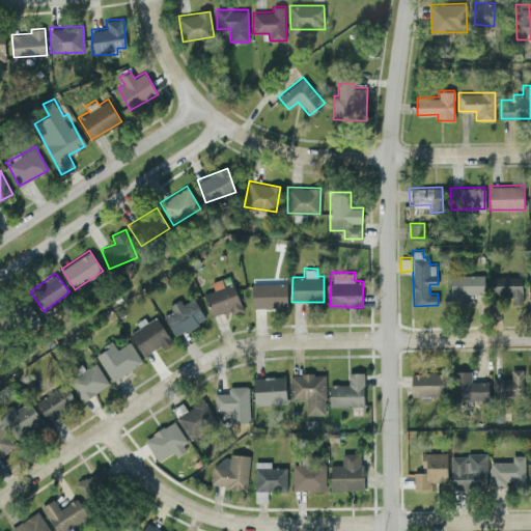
[(468,292),(484,292),(484,274),(450,274),(449,303),(467,303),(468,292)]
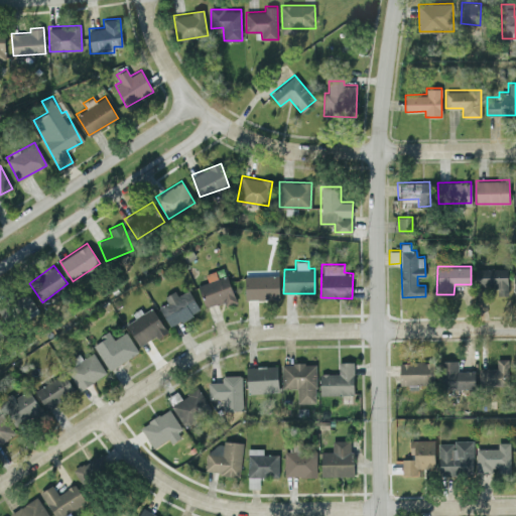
[(475,268),(475,285),(497,285),(497,294),(507,294),(507,268),(475,268)]
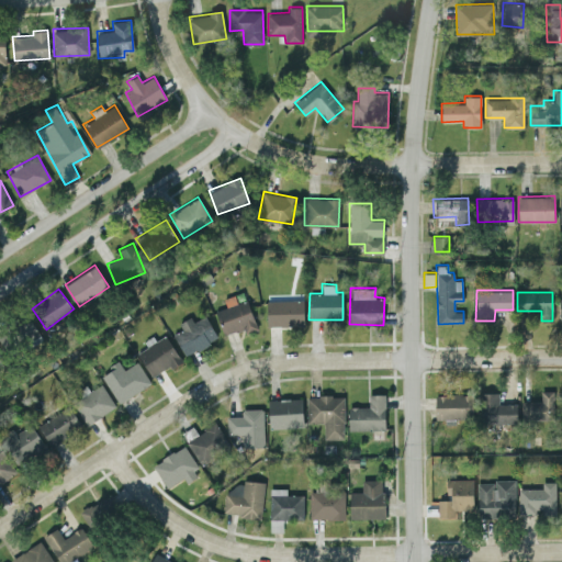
[(223,334),(244,328),(245,332),(256,329),(248,299),(236,302),(234,294),(224,298),(226,306),(215,310),(223,334)]
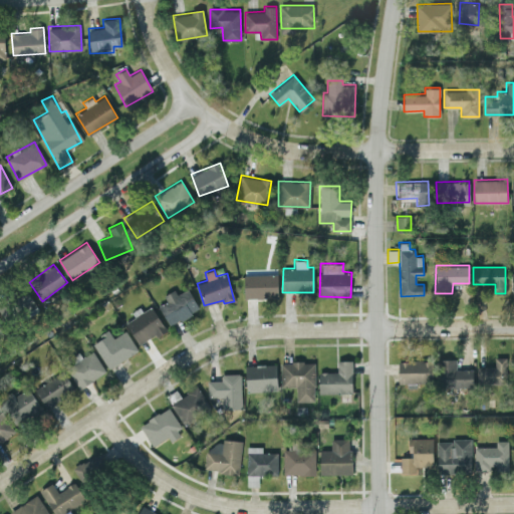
[(278,296),(277,273),(244,274),(244,297),(278,296)]
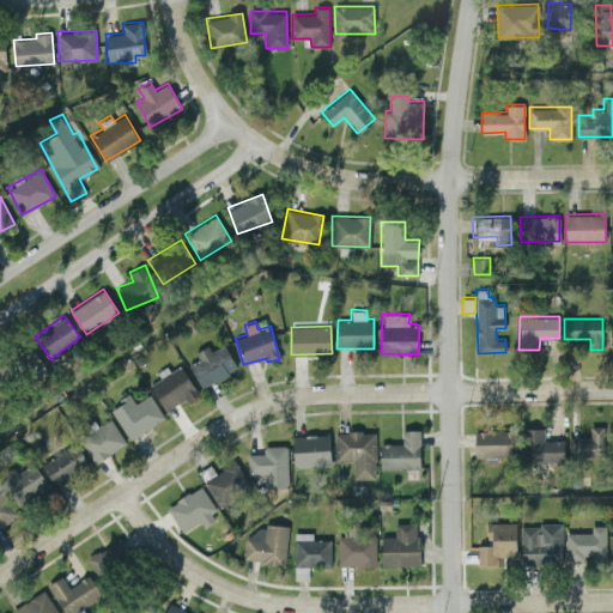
[(210,350),(207,345),(195,351),(199,359),(189,363),(201,387),(237,370),(225,343),(210,350)]
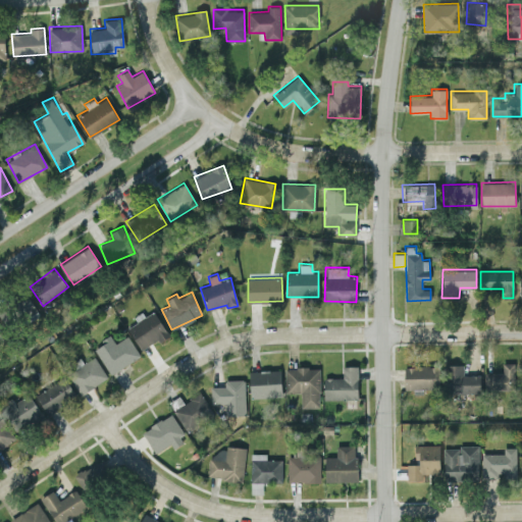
[(36,315),(29,293),(0,303),(0,315),(4,326),(36,315)]
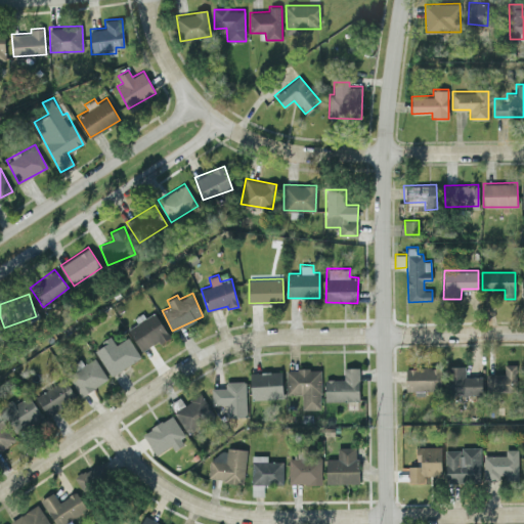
[(136,320),(137,322),(128,329),(142,351),(169,334),(153,309),(136,320)]
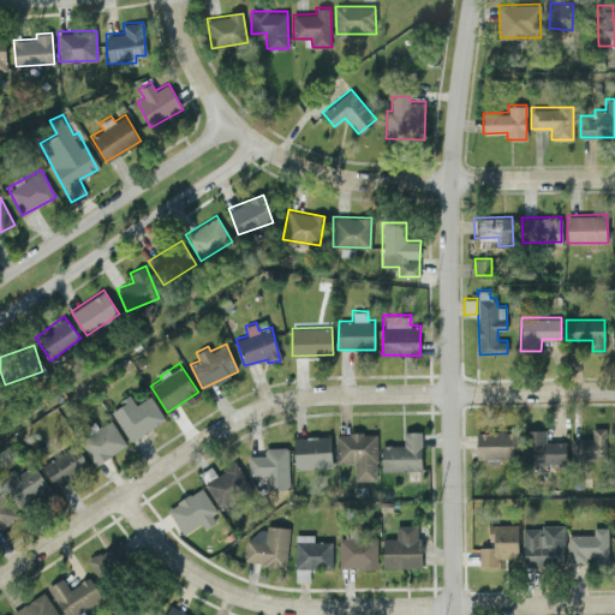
[(112,411),(127,440),(165,418),(150,394),(135,404),(130,394),(117,400),(120,405),(112,411)]
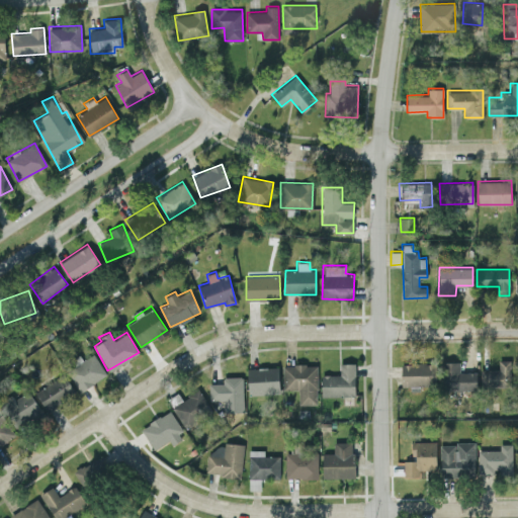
[(106,373),(93,352),(83,359),(79,353),(70,359),(74,365),(67,370),(80,391),(106,373)]
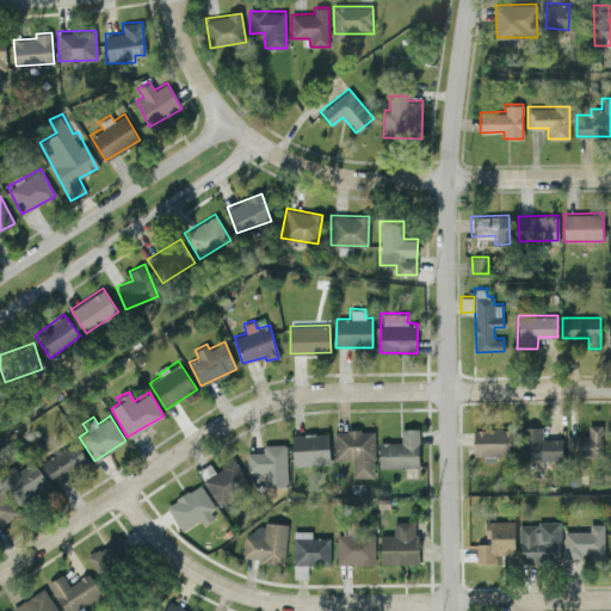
[(602,424),(587,424),(587,434),(569,436),(569,457),(603,456),(602,424)]
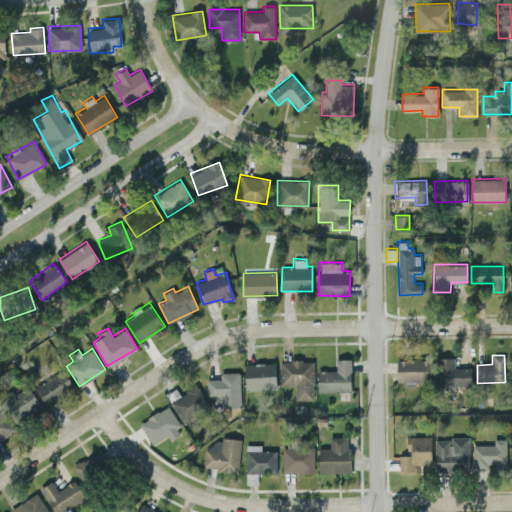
[(471,367),(453,367),(453,357),(438,357),(438,385),(470,385),(471,367)]
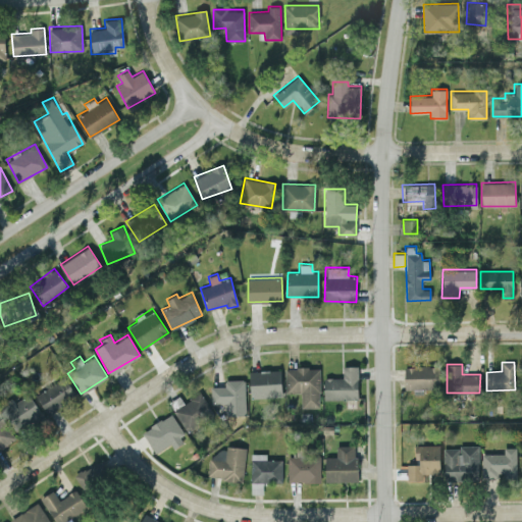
[(358,398),(357,365),(343,365),(343,376),(323,377),(323,399),(358,398)]
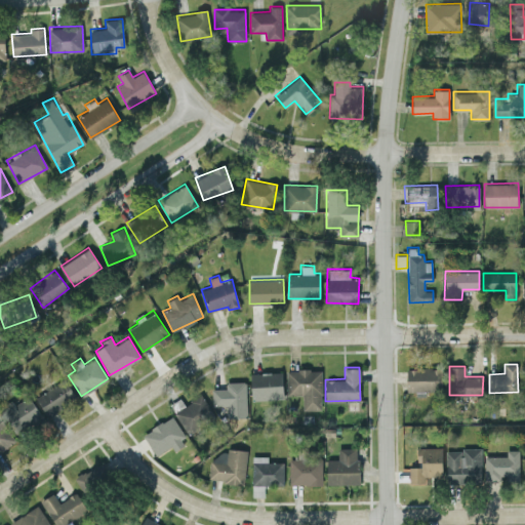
[(406,368),(406,391),(441,391),(440,367),(406,368)]
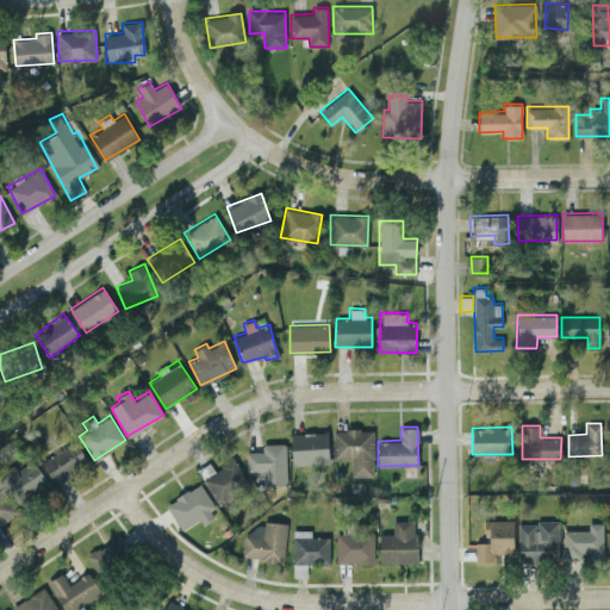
[(332,429),(332,458),(352,458),(352,475),(374,475),(373,428),(332,429)]
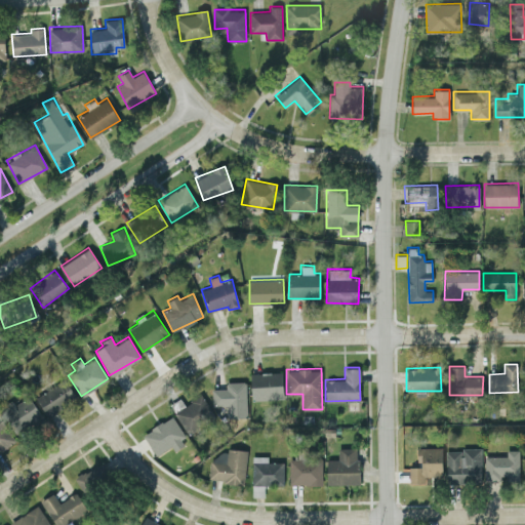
[(251,399),(283,399),(282,371),(250,372),(251,399)]
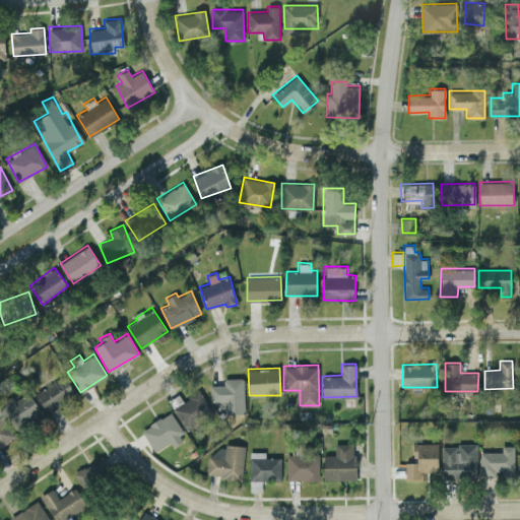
[(75,395),(65,375),(35,391),(46,411),(75,395)]
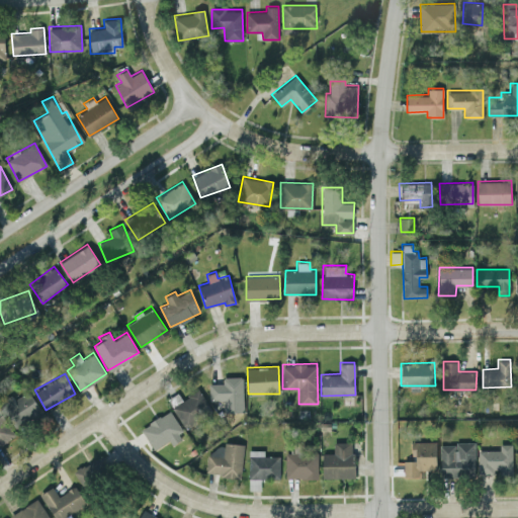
[(224,412),(243,411),(243,375),(223,376),(223,382),(208,382),(209,400),(224,400),(224,412)]
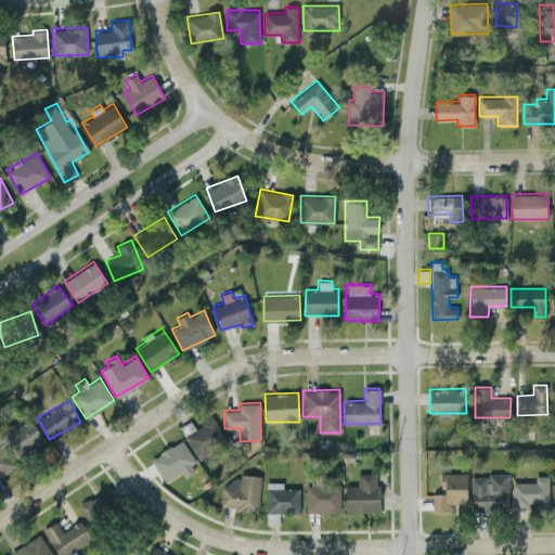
[(14,427),(12,422),(0,428),(0,430),(16,457),(44,442),(31,417),(14,427)]
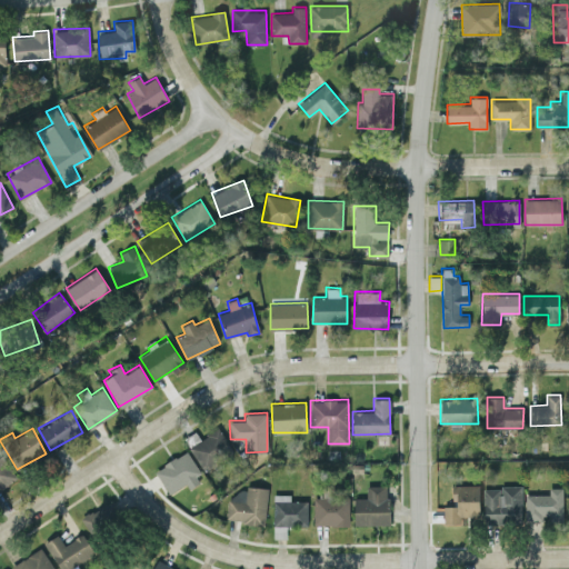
[(201,468),(232,453),(220,429),(189,443),(201,468)]
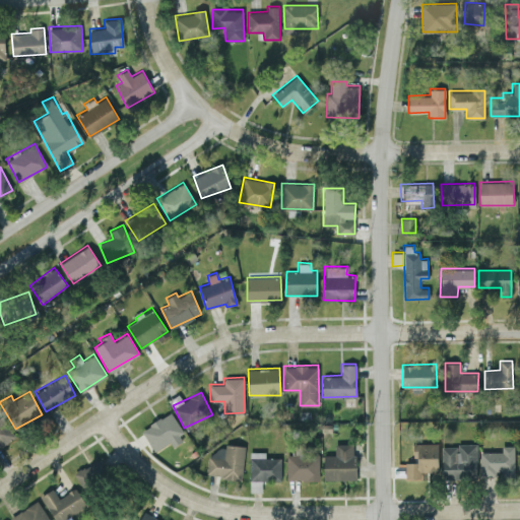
[(153,451),(170,442),(172,446),(185,439),(171,412),(141,429),(153,451)]
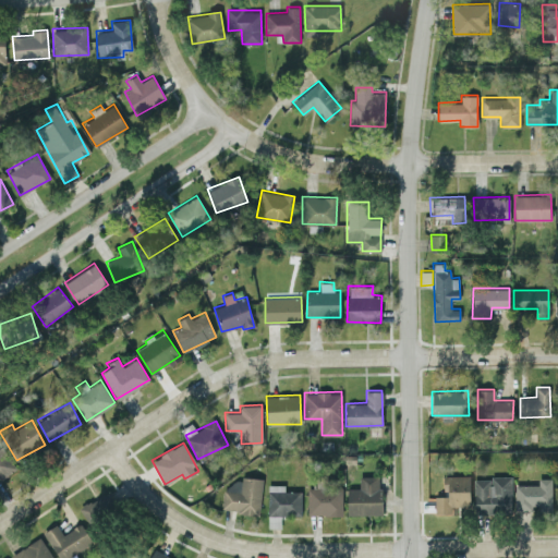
[(0,478),(16,469),(1,446),(0,446),(0,478)]
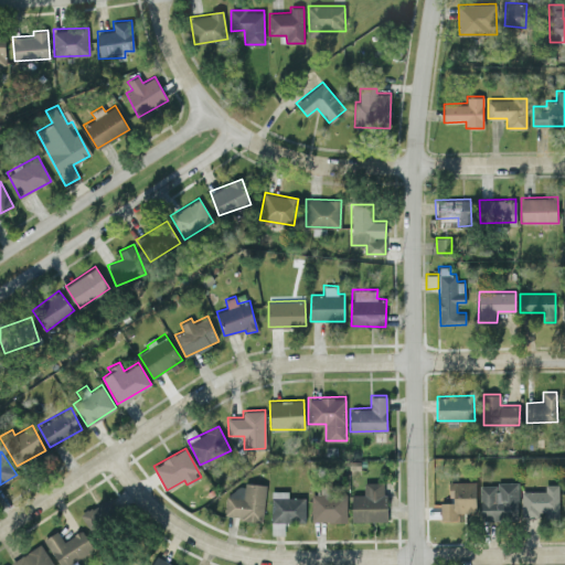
[(476,480),(450,480),(450,512),(476,512),(476,480)]
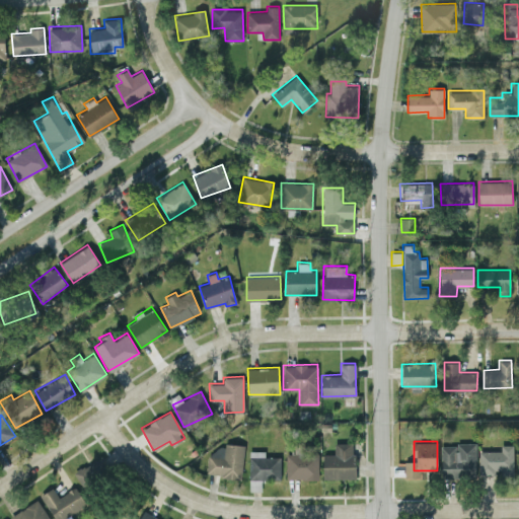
[(240,477),(245,444),(224,442),(223,449),(209,448),(206,473),(240,477)]
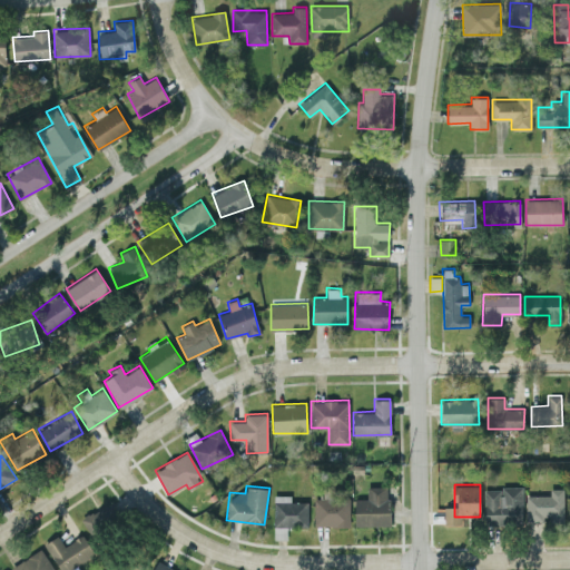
[(389,485),(366,485),(366,498),(354,498),(354,526),(390,524),(389,485)]
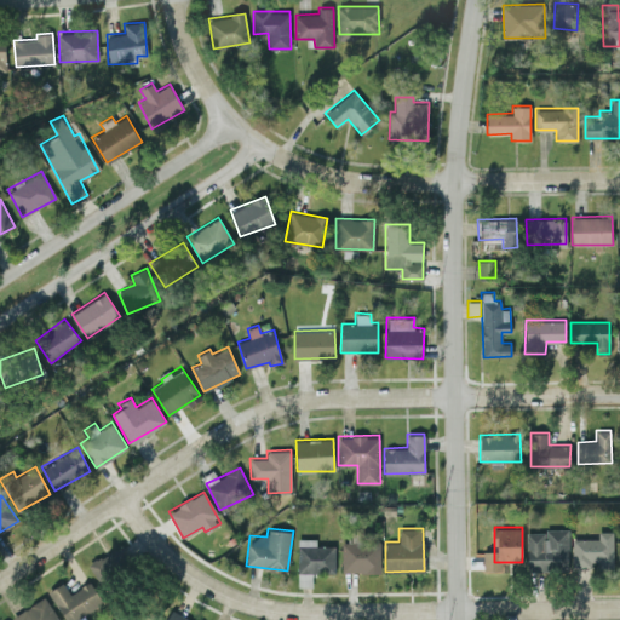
[(527,530),(527,568),(568,567),(567,529),(527,530)]
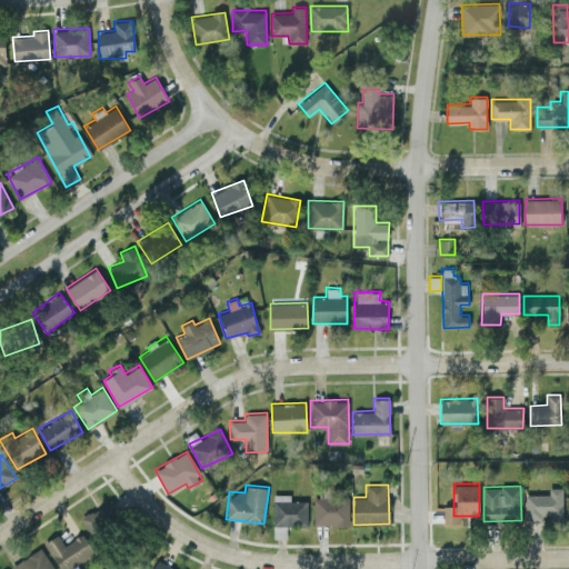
[(548,493),(525,493),(525,519),(562,519),(562,487),(548,487),(548,493)]
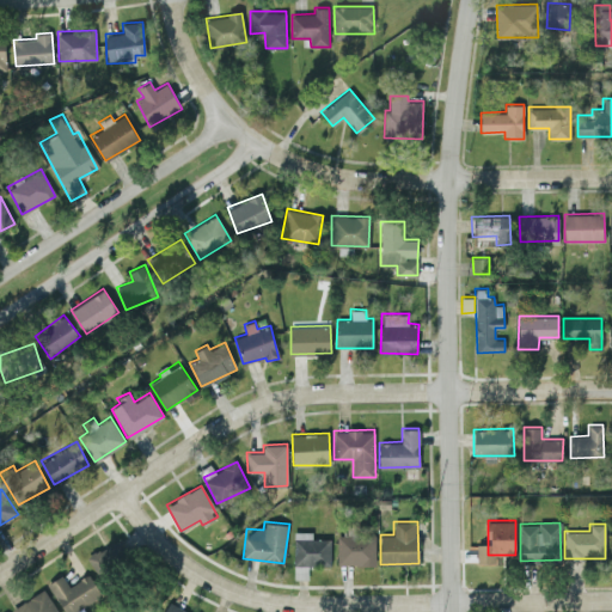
[(331,538),(312,538),(312,531),(294,531),(293,564),(330,565),(331,538)]
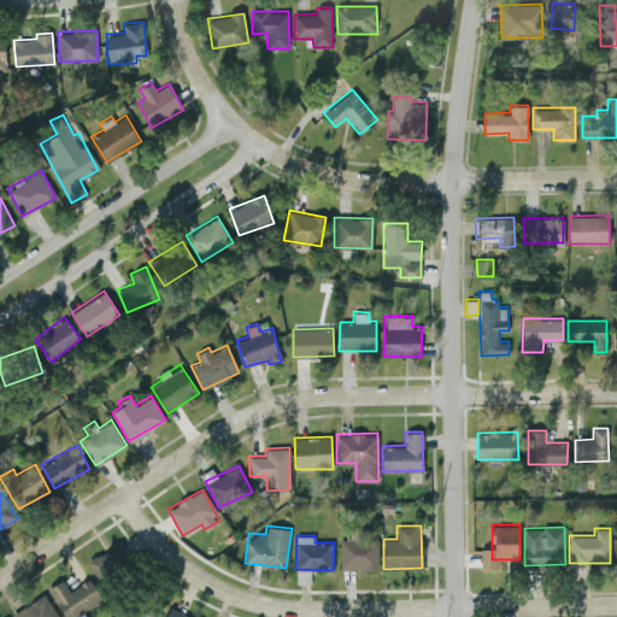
[(378,568),(377,535),(340,535),(340,569),(378,568)]
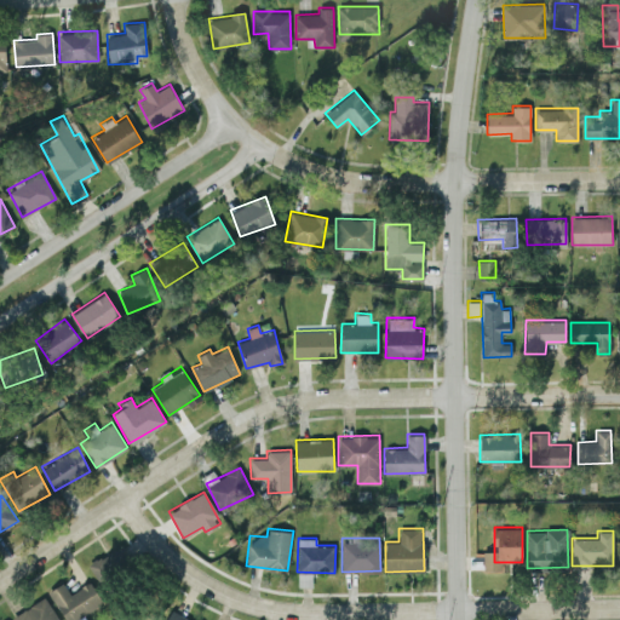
[(98,583),(132,567),(122,545),(87,561),(98,583)]
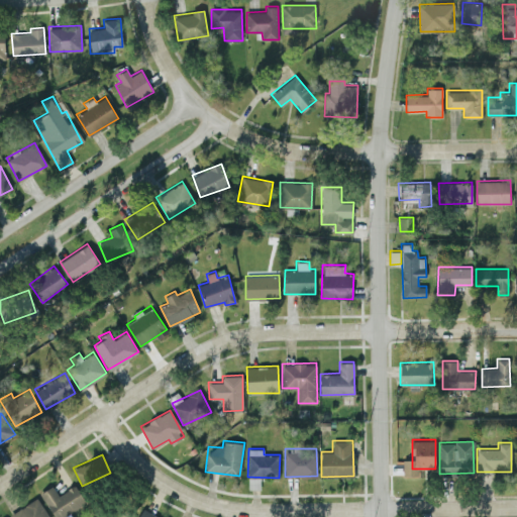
[(40,492),(54,516),(59,516),(86,502),(76,484),(58,494),(53,485),(40,492)]
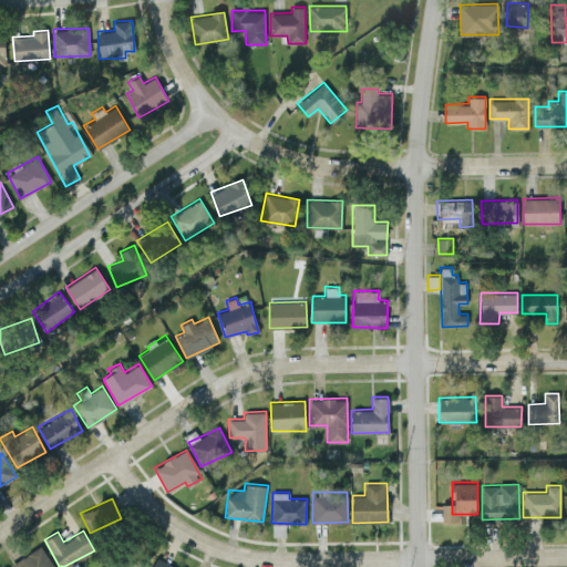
[(53,566),(40,545),(10,564),(11,566),(53,566)]
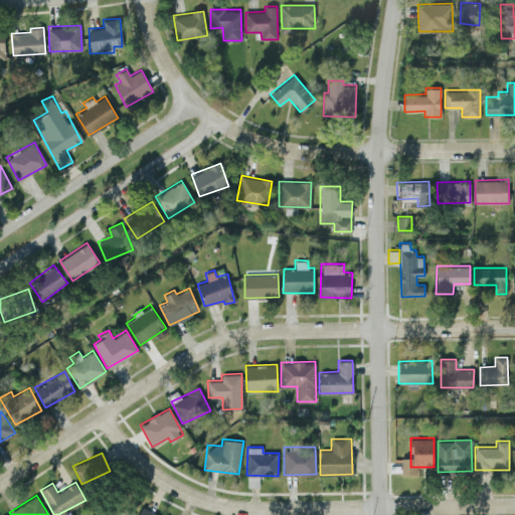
[(162,514),(141,506),(137,514),(162,514)]
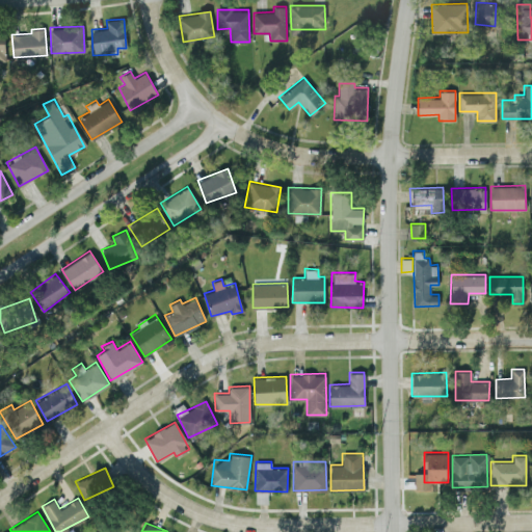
All buildings are outlined.
